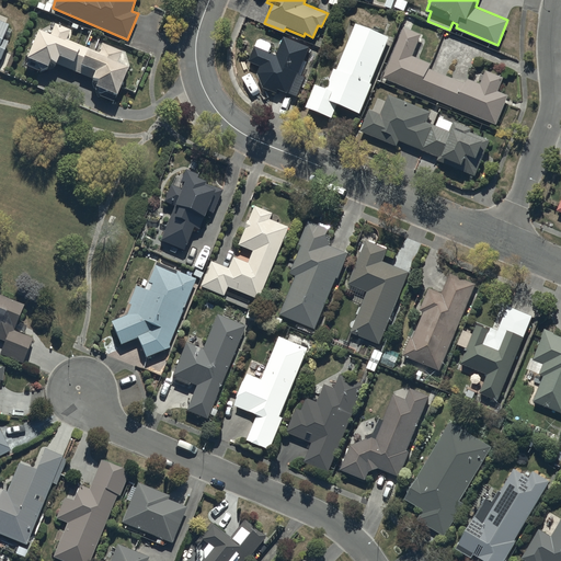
[(388,35),(355,22),(338,68),(334,67),(327,86),(317,82),(307,106),(332,116),(338,102),(359,111),(371,83),(369,82),(388,35)]
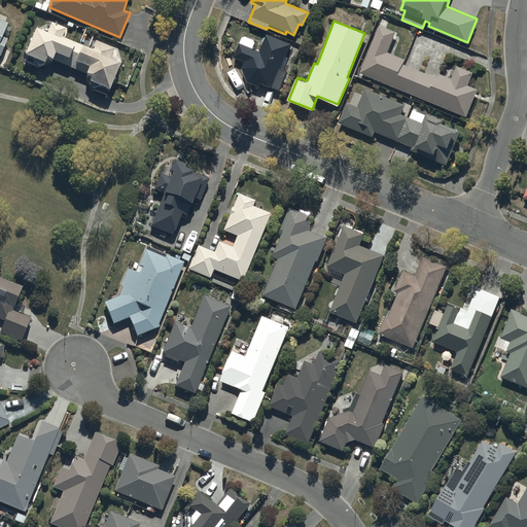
[(86,71),(90,78),(108,86),(120,62),(110,58),(113,48),(96,39),(93,47),(62,37),(66,28),(51,22),(48,31),(36,26),(24,53),(44,60),(54,57),(86,71)]
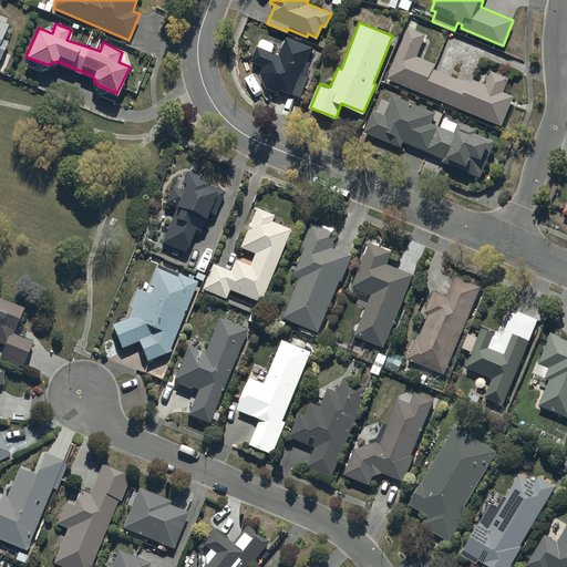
[(408,26),(387,78),(502,124),(514,94),(504,91),(509,78),(492,70),(486,84),(472,79),(471,83),(433,69),(435,63),(416,55),(425,33),(408,26)]
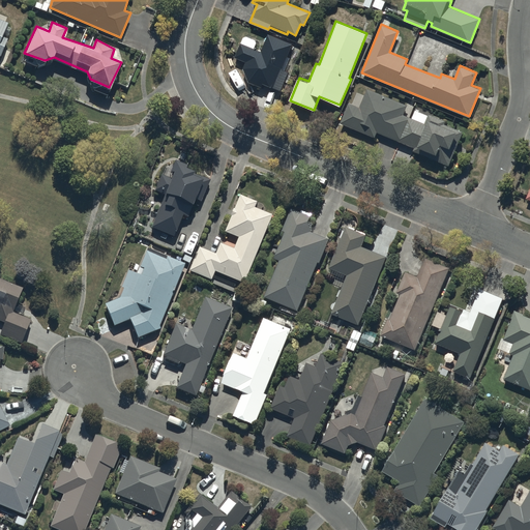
[(243,66),(248,81),(262,87),(264,83),(281,89),(288,71),(285,69),(290,57),(287,56),(292,45),(268,34),(262,51),(254,48),(257,40),(244,35),(235,56),(245,61),(243,66)]
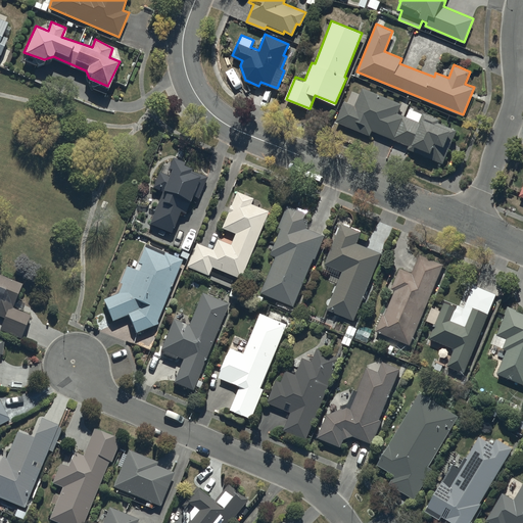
[(370,134),(372,130),(409,145),(408,147),(442,161),(456,130),(437,122),(439,120),(423,112),(422,113),(410,108),(407,116),(397,112),(401,103),(363,87),(355,105),(345,100),(337,120),(370,134)]
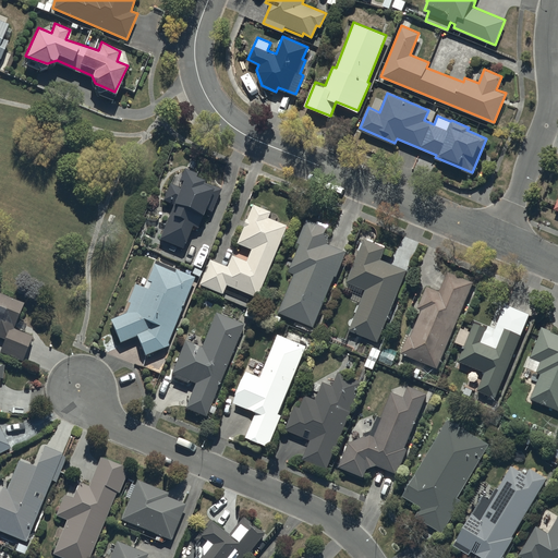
[(184,181),(181,187),(169,183),(162,199),(173,204),(159,239),(183,247),(192,225),(197,227),(205,208),(211,210),(220,189),(203,182),(204,179),(195,174),(196,172),(185,168),(181,180),(184,181)]
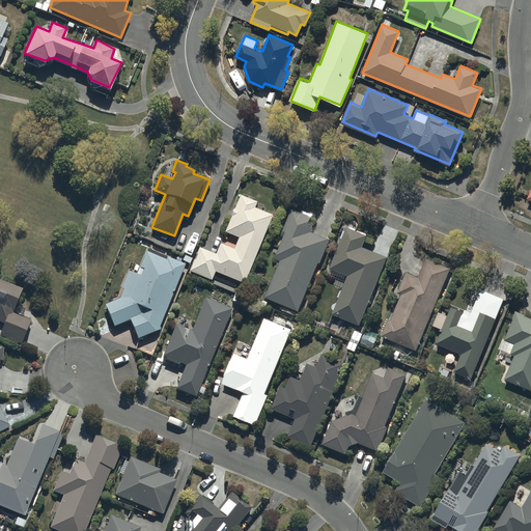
[(217,272),(246,283),(273,216),(255,208),(258,202),(242,195),(227,231),(240,236),(234,249),(222,244),(218,254),(200,247),(191,271),(213,280),(217,272)]
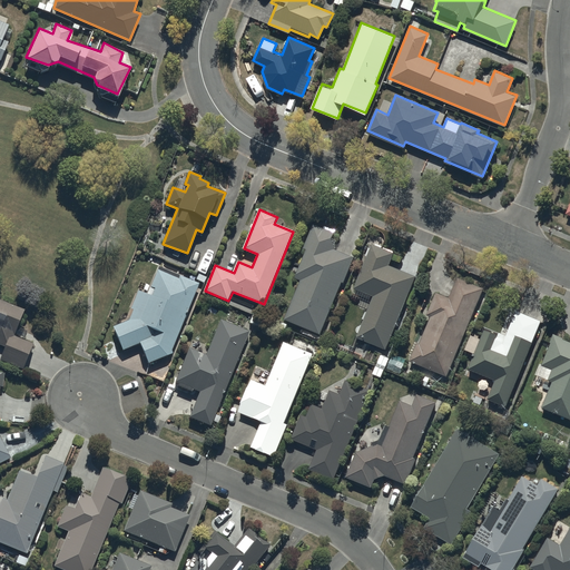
[(320,333),(341,282),(343,283),(354,257),(334,248),(332,237),(334,232),(313,224),(303,248),(305,249),(294,276),(300,279),(284,318),(320,333)]
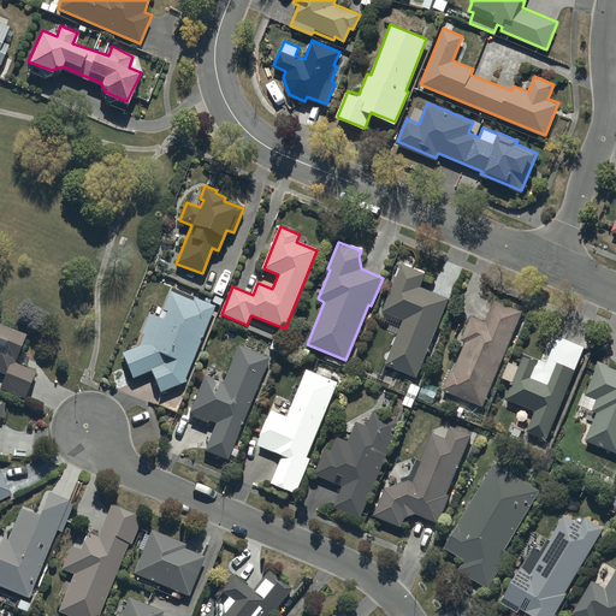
[(418,377),(449,298),(420,286),(425,273),(404,265),(385,312),(404,320),(386,365),(418,377)]
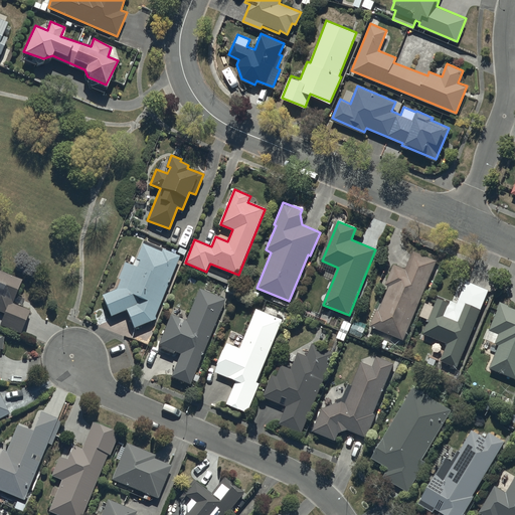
[(120,281),(116,289),(103,295),(112,316),(127,310),(134,327),(156,319),(155,316),(180,256),(164,249),(165,248),(145,240),(137,259),(140,260),(137,267),(125,262),(118,280),(120,281)]
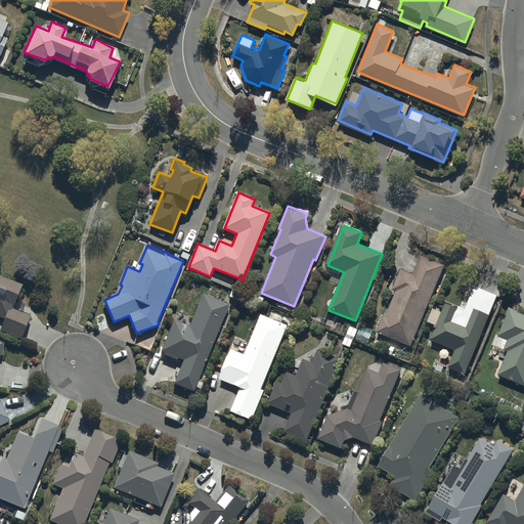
[(410,346),(443,266),(420,256),(412,273),(400,268),(391,290),(396,292),(386,315),(383,314),(376,332),(410,346)]
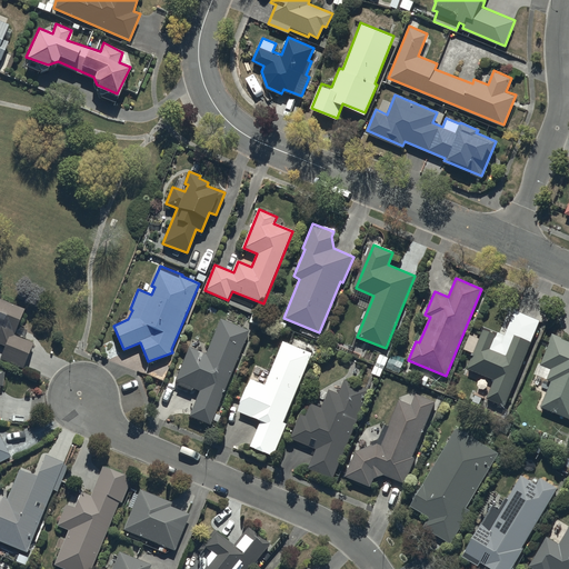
[(0,297),(0,342),(5,345),(0,356),(0,358),(23,367),(33,341),(15,333),(25,308),(0,297)]
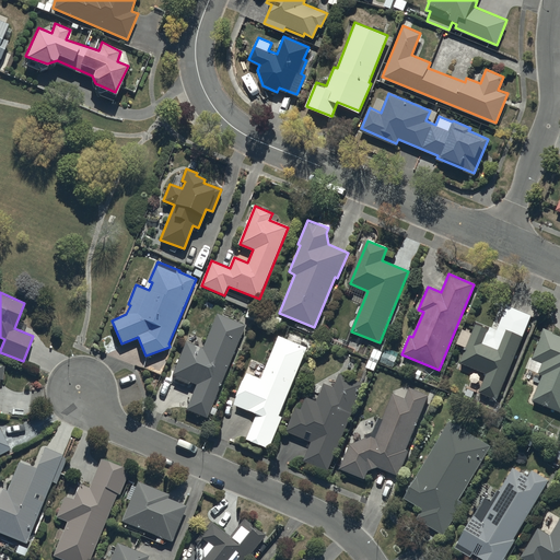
[(497,398),(531,313),(506,303),(496,328),(477,321),(473,331),(462,328),(456,343),(466,347),(461,362),(487,372),(479,392),(497,398)]
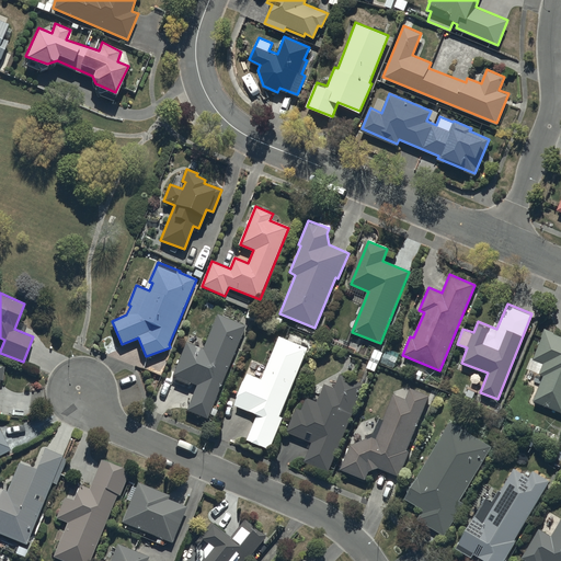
[(208,419),(245,325),(218,315),(205,348),(187,341),(173,378),(190,385),(191,382),(198,386),(187,410),(208,419)]
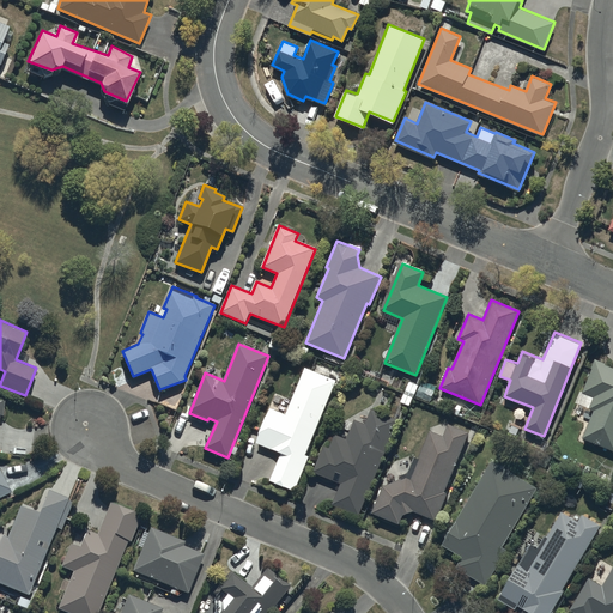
[(612,449),(612,368),(594,359),(581,392),(593,396),(584,417),(590,419),(583,437),(612,449)]
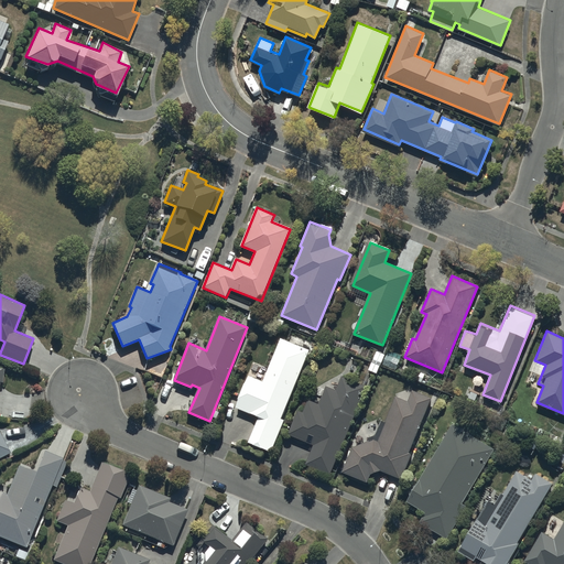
[(280,419),(308,350),(280,338),(262,381),(248,376),(235,407),(259,416),(248,442),(271,451),(283,421),(280,419)]
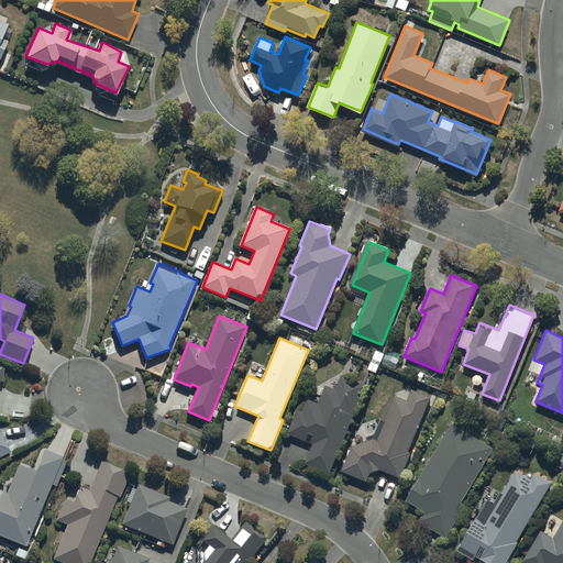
[(352,341),(348,351),(368,360),(373,351),(352,341)]
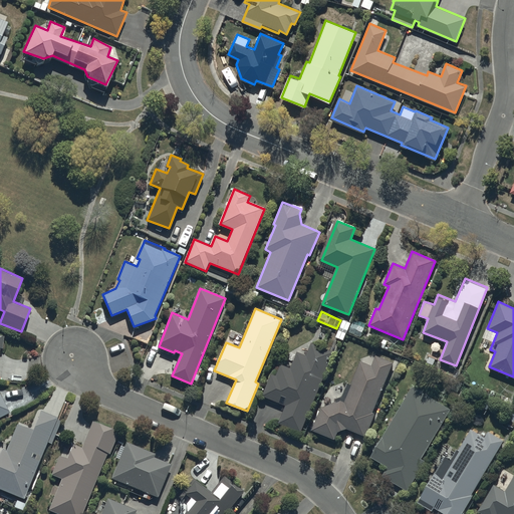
[(366,323),(354,317),(348,331),(360,336),(366,323)]
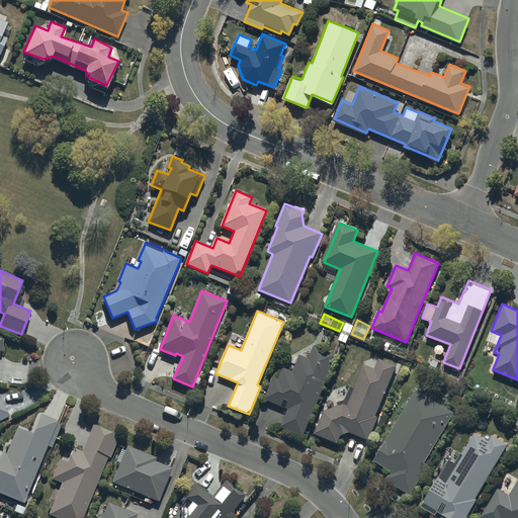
[(354,325),(346,321),(338,338),(346,342),(354,325)]
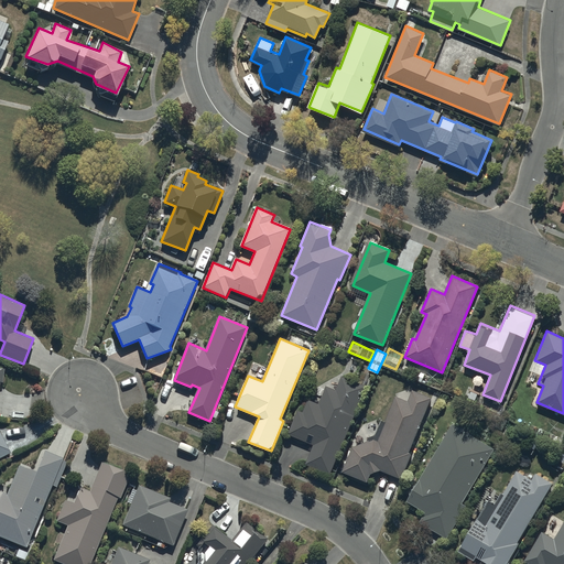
[(411,379),(422,382),(425,373),(414,370),(411,379)]
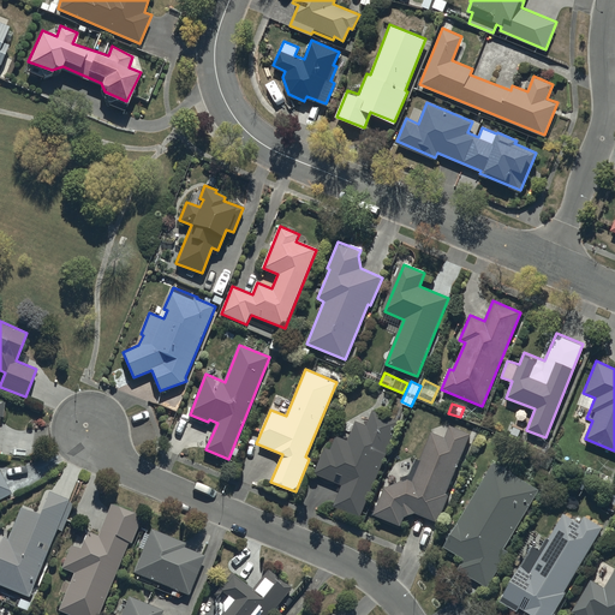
[(359,517),(398,421),(370,410),(364,424),(356,422),(347,442),(334,436),(329,449),(323,447),(312,475),(341,487),(333,506),(359,517)]
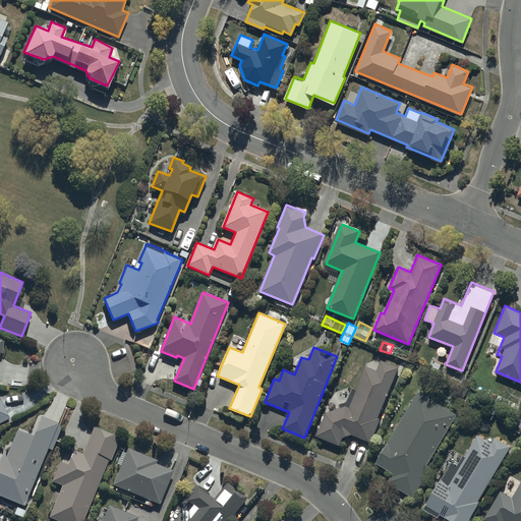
[(351,388),(346,401),(339,404),(340,408),(324,413),(315,437),(339,445),(342,438),(349,435),(369,443),(379,420),(377,419),(398,367),(380,360),(365,365),(355,390),(351,388)]
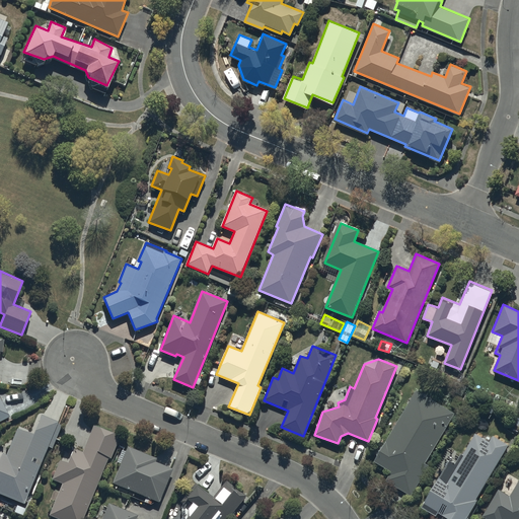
[(454,413),(416,390),(374,461),(391,471),(385,482),(411,496),(428,465),(424,463),(454,413)]
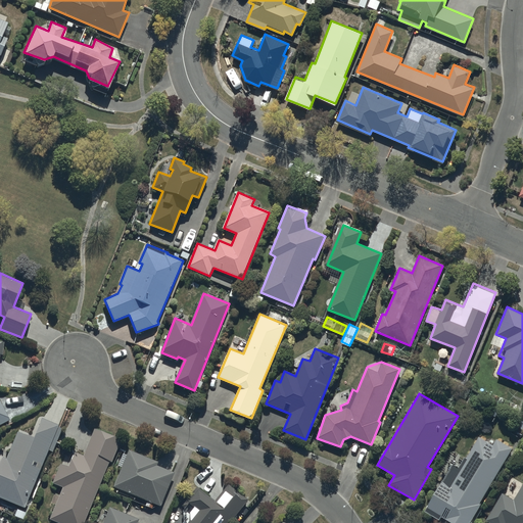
[(0,425),(9,421),(0,401),(0,425)]
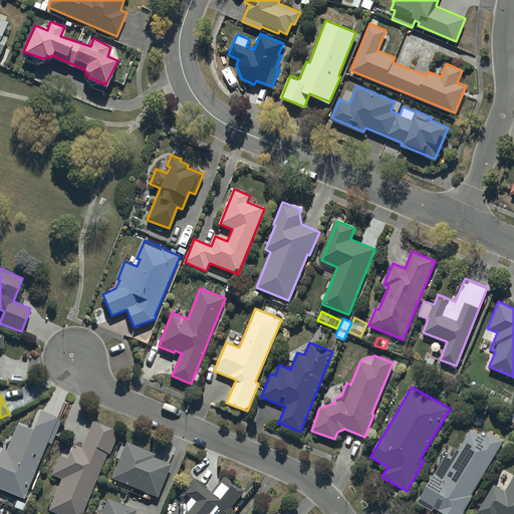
[(0,488),(24,498),(46,441),(51,443),(61,418),(39,410),(31,429),(16,423),(6,450),(2,448),(0,452),(0,488)]
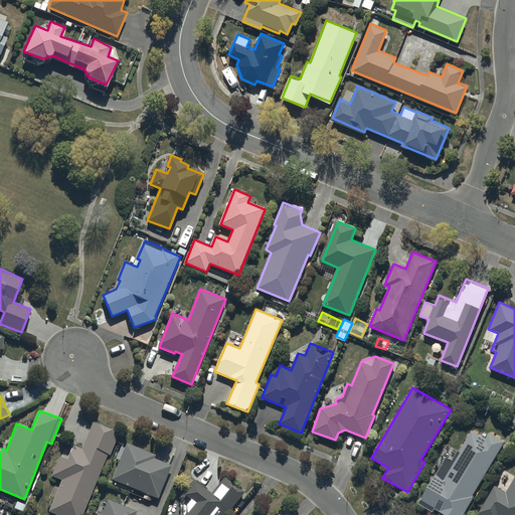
[(61,514),(82,514),(108,454),(111,455),(120,432),(95,420),(82,448),(73,445),(68,459),(60,456),(52,476),(63,480),(50,510),(61,514)]
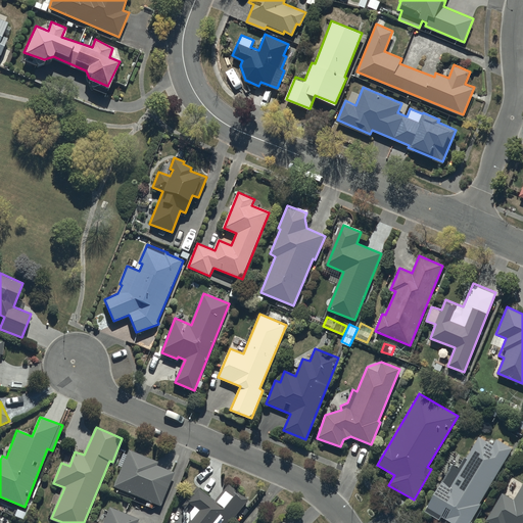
[(439,521),(441,517),(452,522),(470,522),(481,505),(479,503),(512,447),(495,438),(492,443),(479,436),(466,459),(463,457),(457,467),(452,465),(424,512),(439,521)]
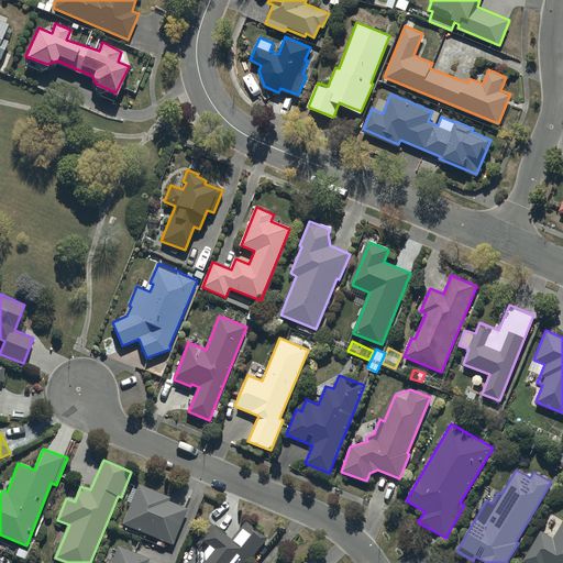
[(139,484),(136,489),(132,487),(127,501),(131,503),(122,523),(158,539),(156,543),(165,547),(166,542),(173,544),(188,508),(167,499),(168,497),(139,484)]
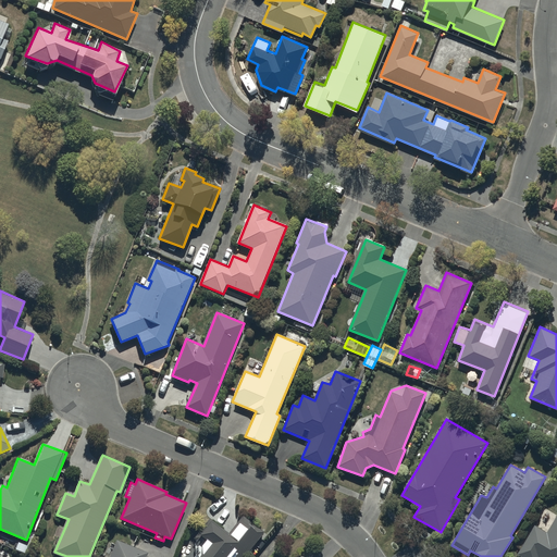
[(196,556),(194,556),(246,556),(265,533),(244,516),(229,534),(210,519),(194,540),(197,541),(195,544),(196,556)]
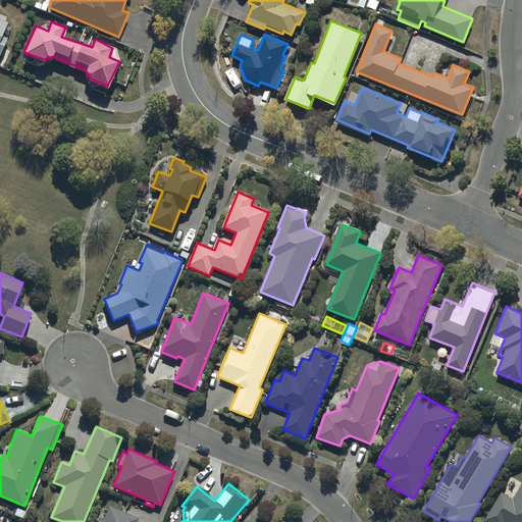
[(521,521),(521,485),(514,500),(502,492),(485,519),(489,521),(521,521)]
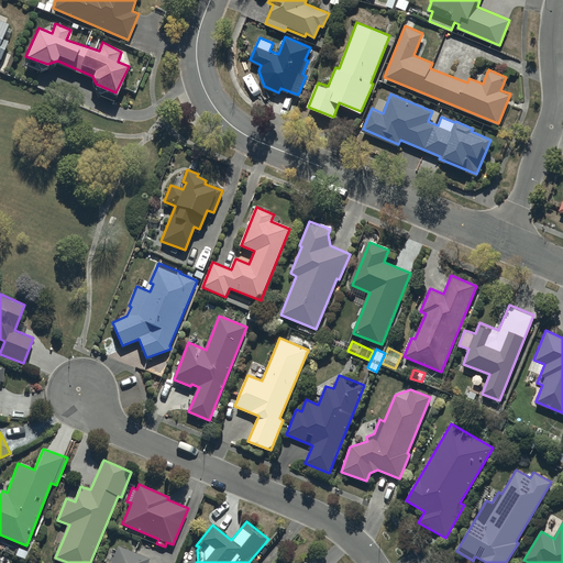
[(118,545),(110,562),(150,562),(147,562),(150,559),(118,545)]
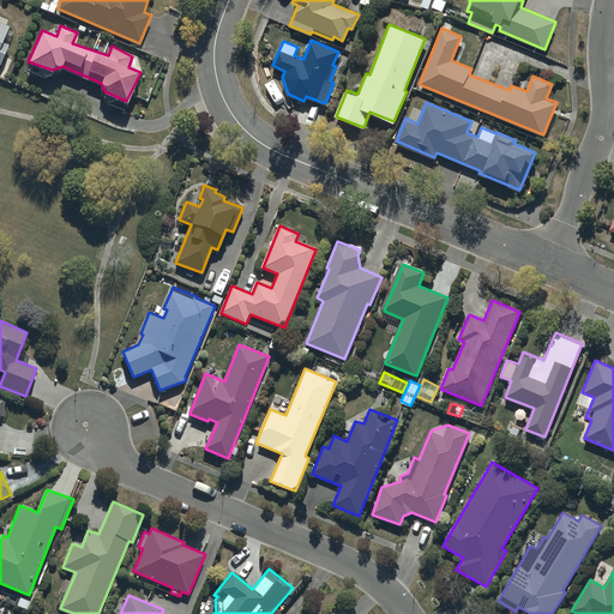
All buildings are outlined.
